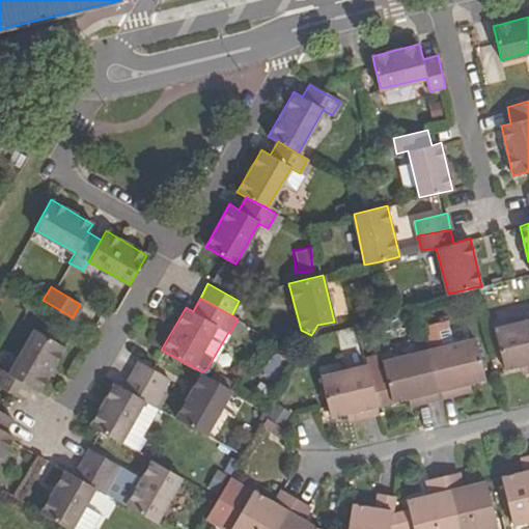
[(528,321),(494,329),(503,369),(528,363),(528,367),(528,321)]
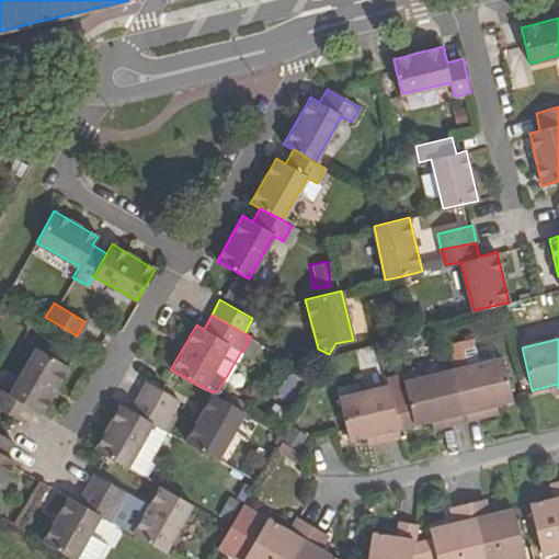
[(447,346),(453,369),(465,421),(488,415),(486,408),(512,402),(511,396),(501,358),(477,364),(470,341),(447,346)]
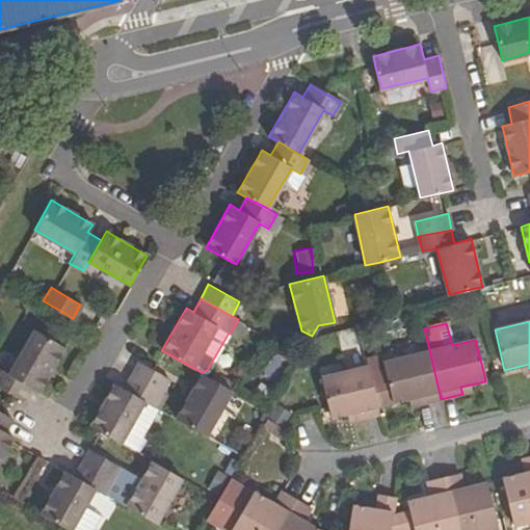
[(0,387),(21,400),(29,386),(38,391),(62,347),(33,328),(8,373),(0,368),(0,387)]
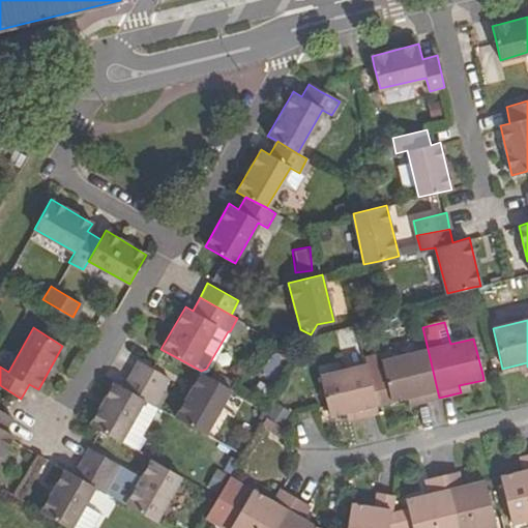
[(375,400),(389,397),(391,402),(414,396),(416,403),(439,398),(428,349),(381,360),(367,363),(375,400)]
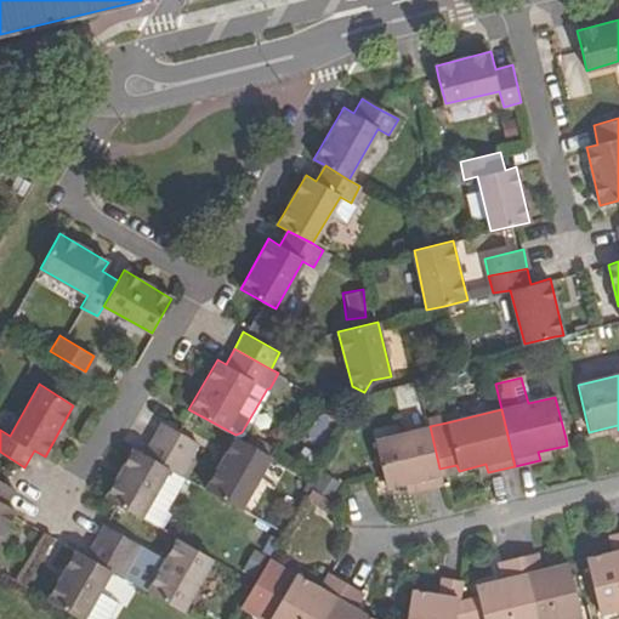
[(152,437),(186,458),(196,441),(177,429),(162,421),(152,437)]
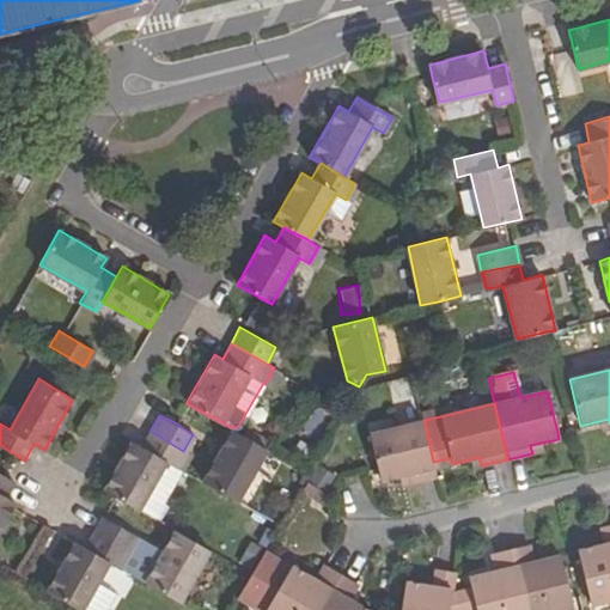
[(378,469),(382,480),(408,474),(410,482),(437,476),(433,462),(424,420),(370,432),(378,469)]
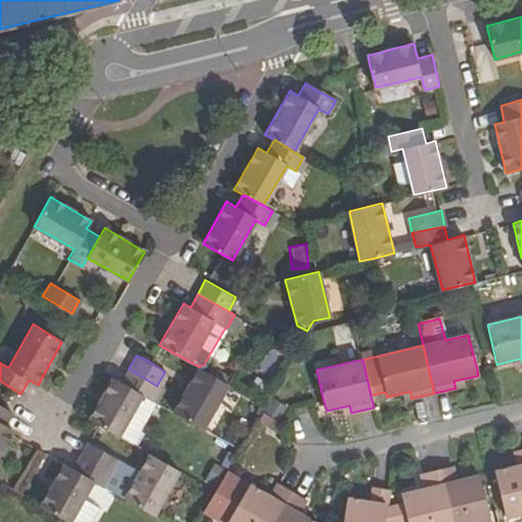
[(173,411),(203,428),(227,384),(199,366),(173,411)]
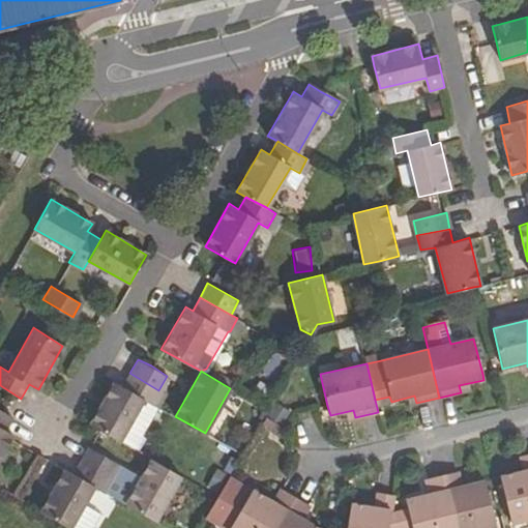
[(158,407),(152,404),(158,390),(129,373),(122,387),(114,381),(89,423),(97,430),(120,441),(135,449),(158,407)]
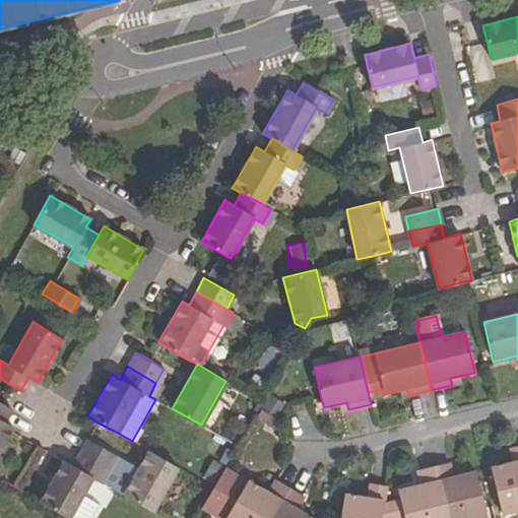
[(0,447),(10,429),(12,426),(3,419),(10,408),(2,402),(0,401),(0,447)]
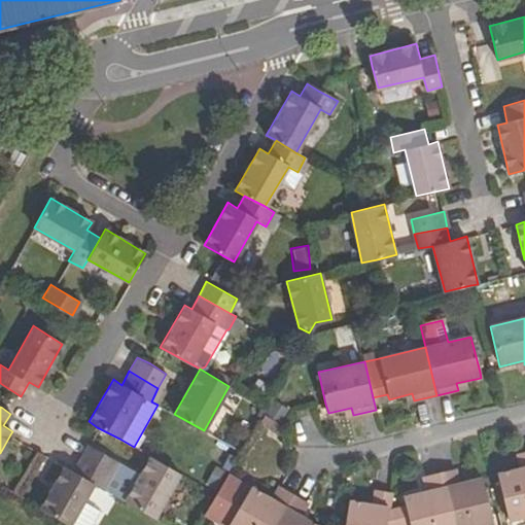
[(154,518),(180,475),(150,456),(139,475),(116,462),(86,444),(79,457),(109,475),(102,487),(125,500),(154,518)]
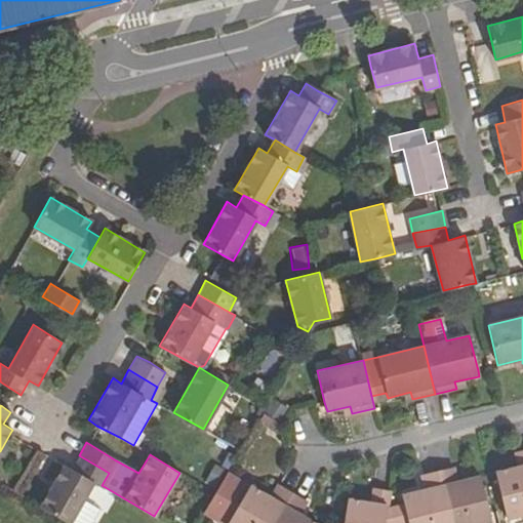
[(12,491),(67,522),(69,522),(83,499),(93,481),(102,485),(109,473),(79,455),(73,469),(45,453),(37,448),(12,491)]
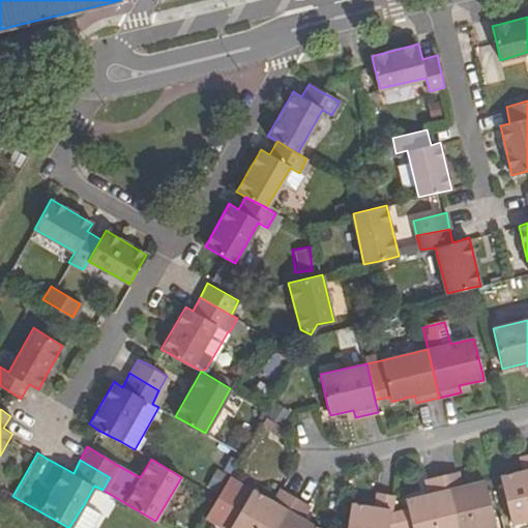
[(500,476),(511,524),(527,519),(527,452),(520,456),(523,471),(500,476)]
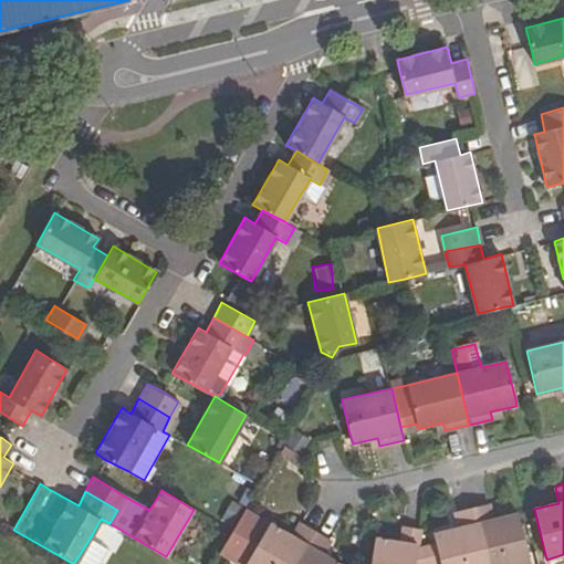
[(471,508),(484,563),(525,563),(531,563),(518,512),(492,519),(489,502),(471,508)]
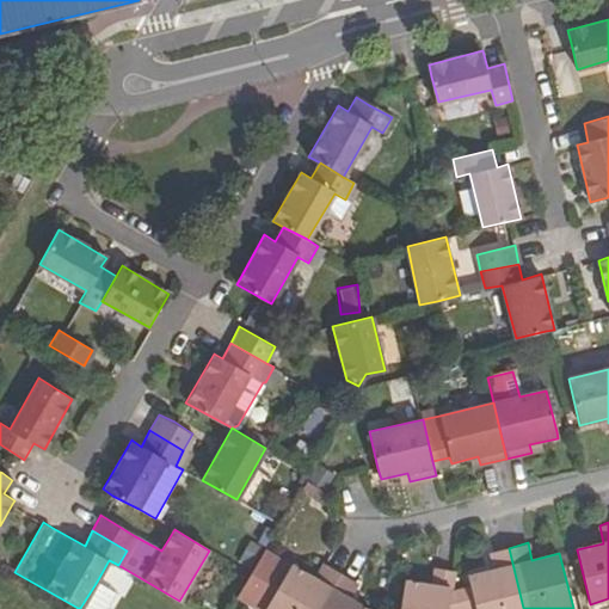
[(235,597),(256,608),(319,608),(340,573),(324,565),(315,578),(264,548),(235,597)]
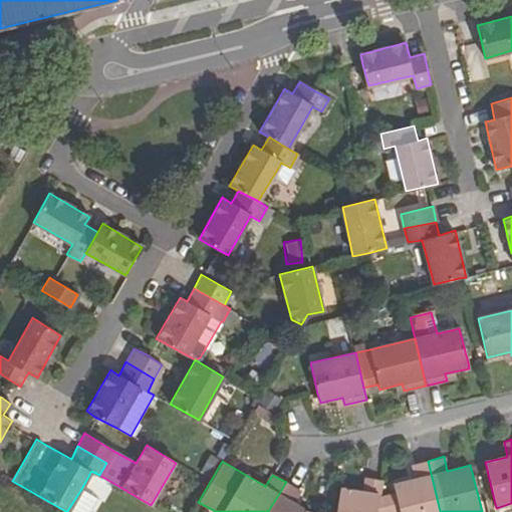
[(400,510),(400,511),(440,511),(428,461),(413,464),(416,478),(393,484),(395,489),(396,493),(400,510)]
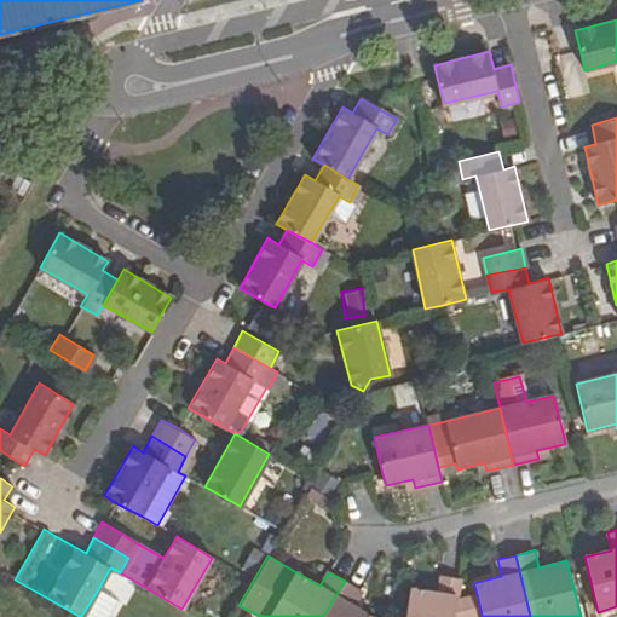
[(409,587),(403,616),(453,616),(455,600),(456,594),(459,578),(439,575),(437,592),(409,587)]
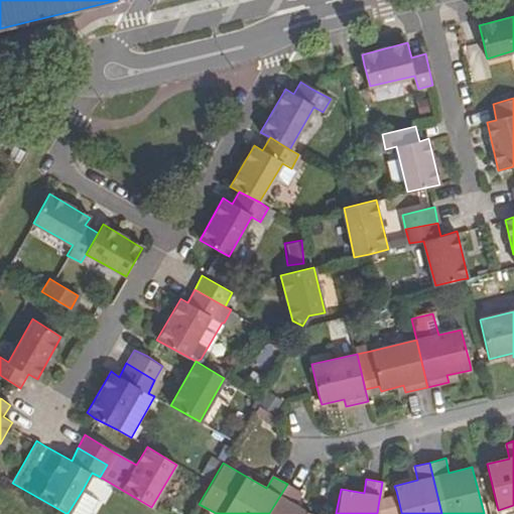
[(269,513),(309,513),(293,504),(301,491),(287,484),(269,513)]
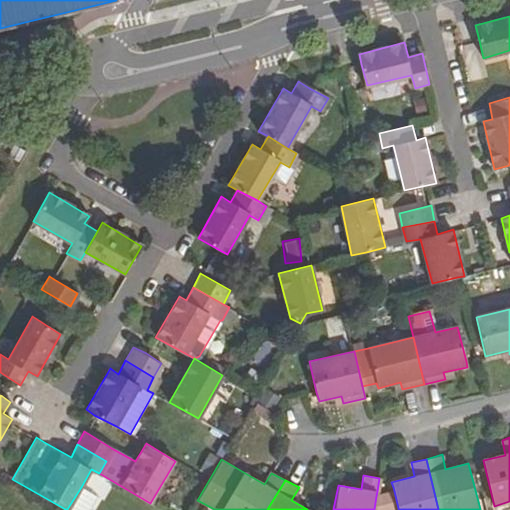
[(88,509),(97,496),(81,487),(67,509),(88,509)]
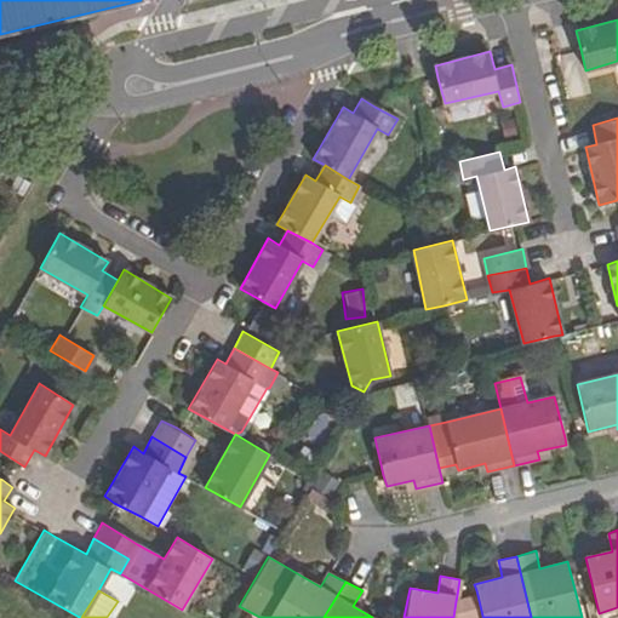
[(470,617),(482,616),(478,595),(456,601),(453,617),(470,617)]
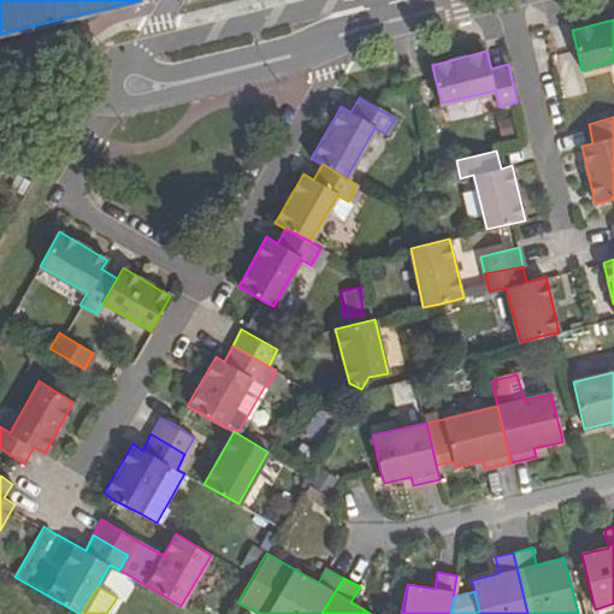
All buildings are outlined.
